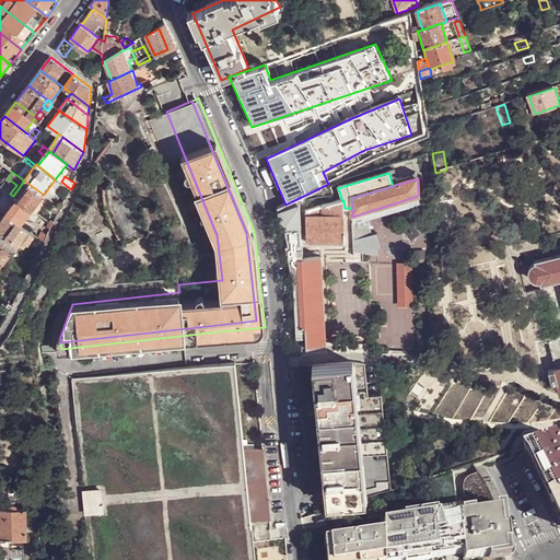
[(62,185),(55,179),(44,195),(51,200),(60,187),(61,185),(62,185)]
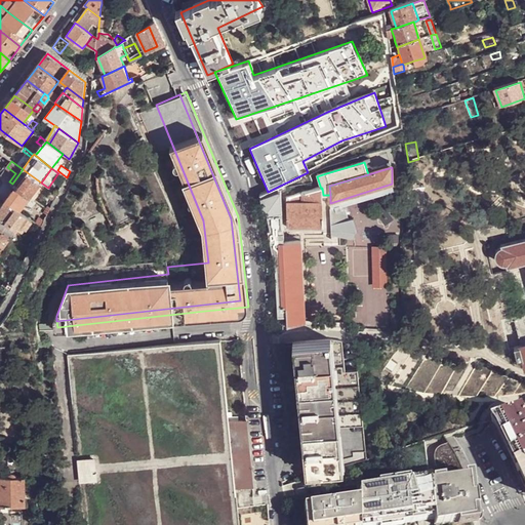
[(41,183),(23,169),(12,184),(17,187),(31,197),(41,183)]
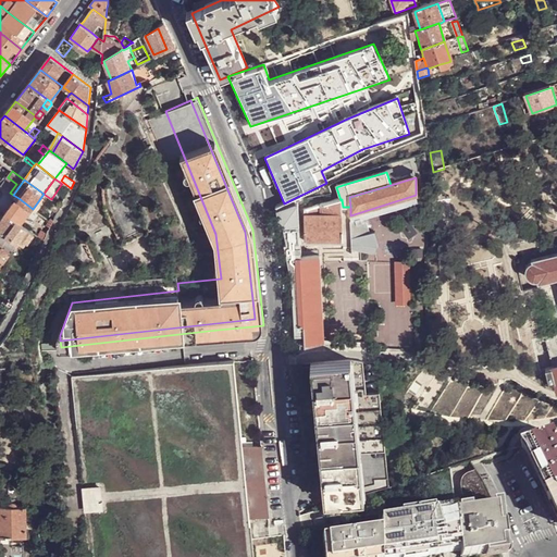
[(13,195),(10,193),(0,206),(0,209),(2,211),(7,214),(19,198),(13,195)]
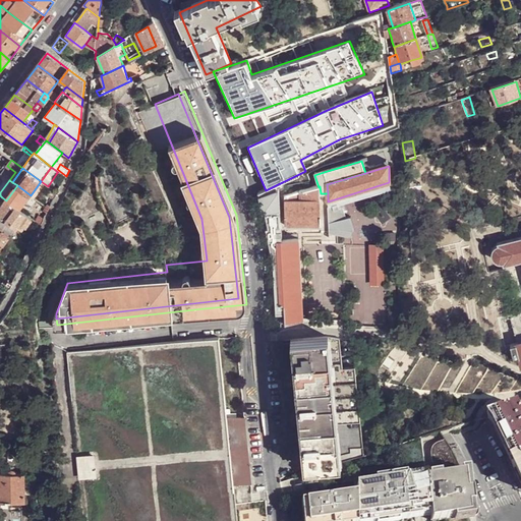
[(389,182),(328,201),(328,207),(337,205),(389,188),(389,182)]
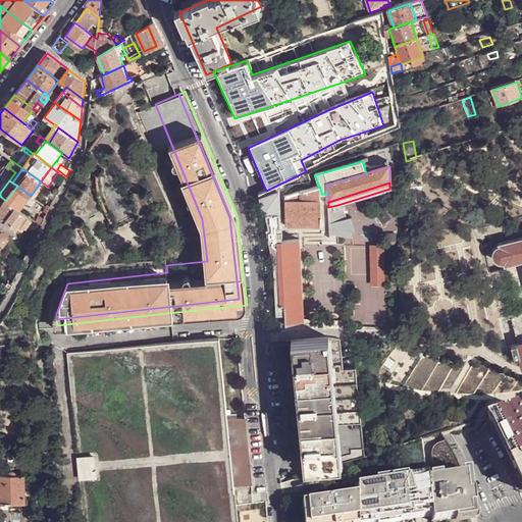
[(24,204),(31,196),(17,186),(6,201),(19,211),(21,209),(24,204)]
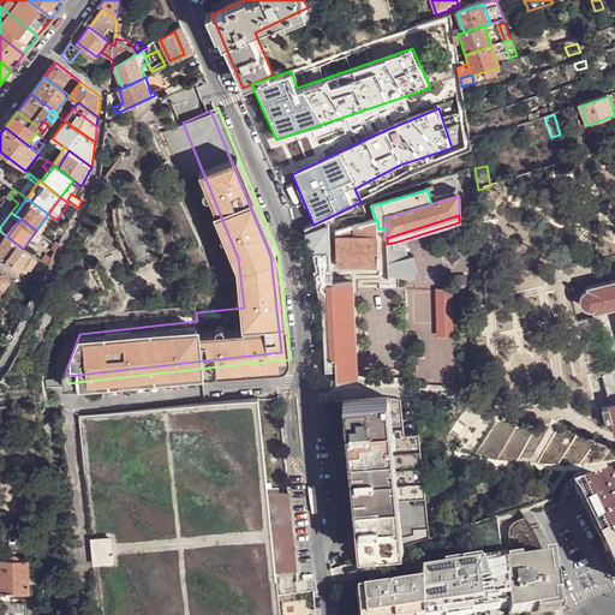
[(314,225),(306,227),(310,248),(312,246),(314,251),(315,250),(318,269),(315,269),(322,309),(327,371),(332,371),(333,384),(357,380),(351,284),(330,285),(324,285),(324,280),(330,279),(329,224),(327,222),(326,219),(314,225)]
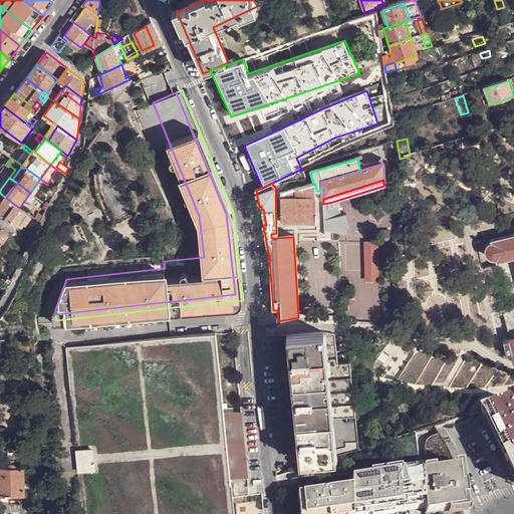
[(316,223),(316,199),(316,191),(315,184),(314,185),(280,195),(280,199),(281,223),(316,223)]
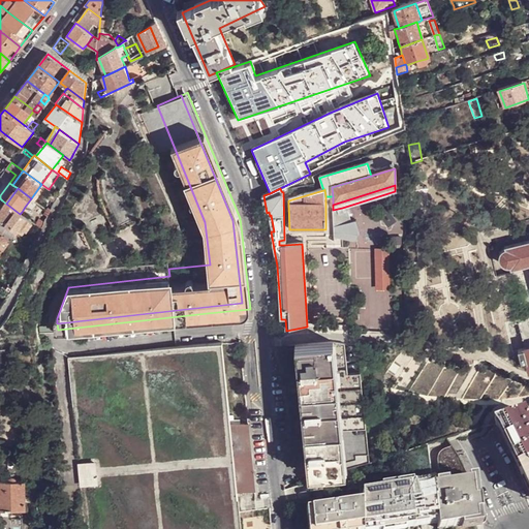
[(59,196),(51,191),(49,197),(55,203),(59,196)]
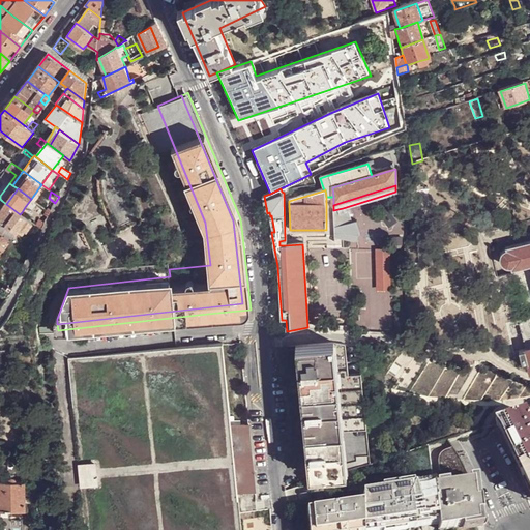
[(38,203),(31,199),(25,207),(32,211),(38,203)]
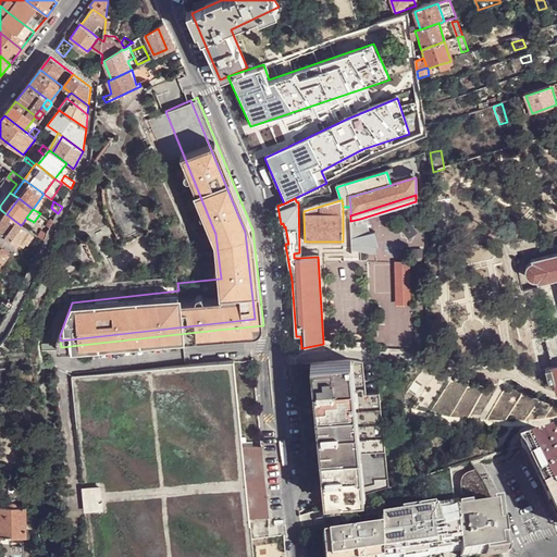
[(0,213),(0,230),(17,243),(25,248),(28,243),(34,234),(23,226),(21,225),(7,214),(2,211),(0,213)]
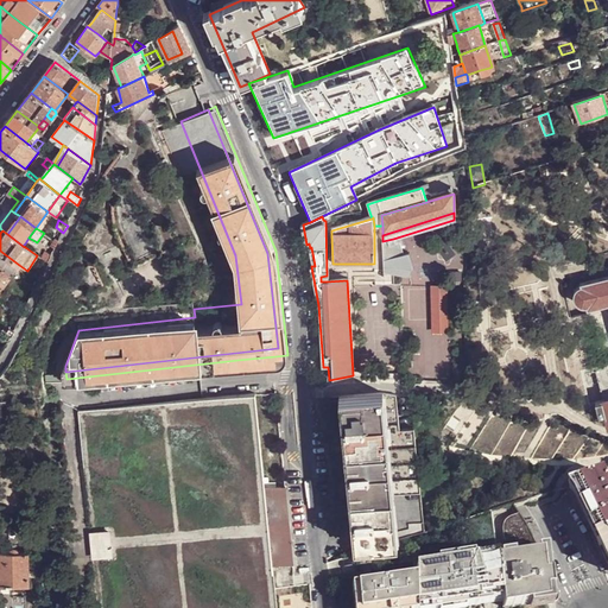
[(393,239),(382,241),(384,273),(410,278),(412,268),(415,268),(410,253),(404,255),(400,242),(396,244),(393,239)]
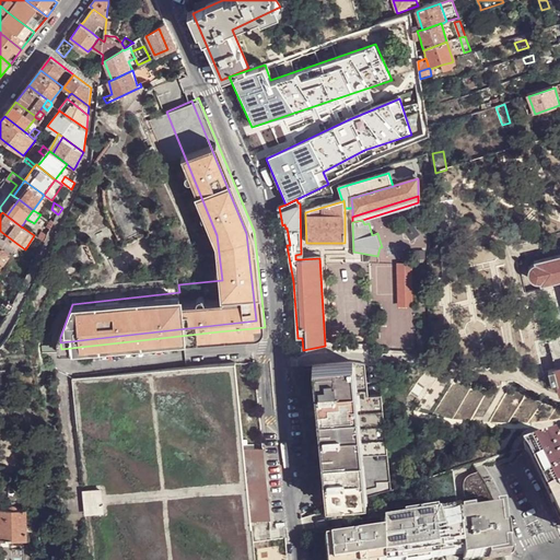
[(0,268),(18,244),(0,231),(0,268)]
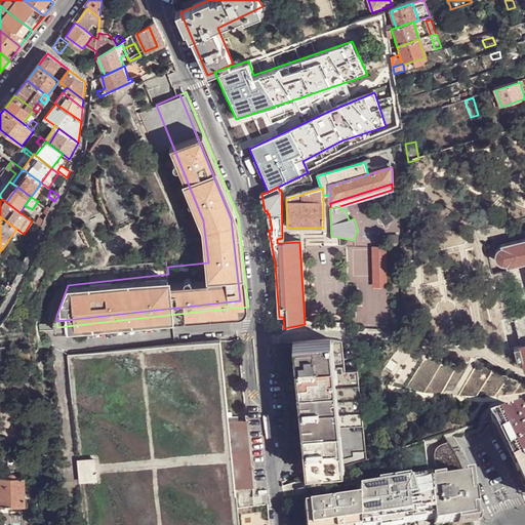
[(45,220),(40,217),(36,224),(41,228),(45,220)]
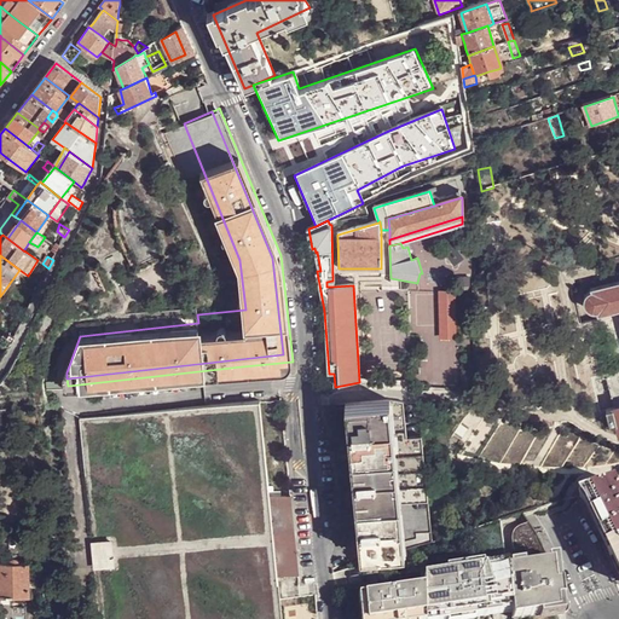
[(44,279),(32,270),(28,276),(35,282),(41,285),(44,279)]
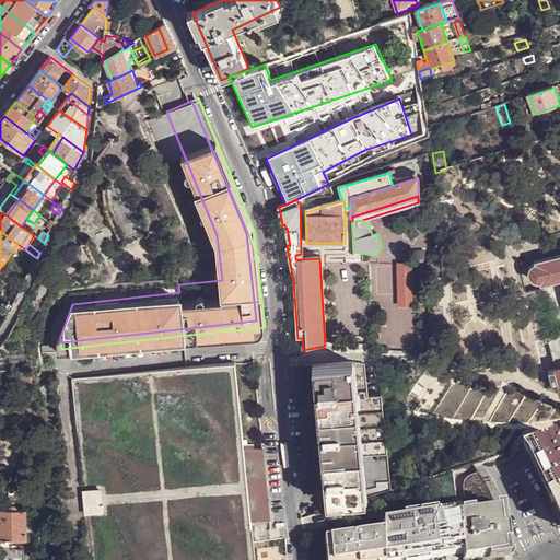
[(559,246),(538,252),(538,254),(539,258),(546,257),(559,253),(559,246)]
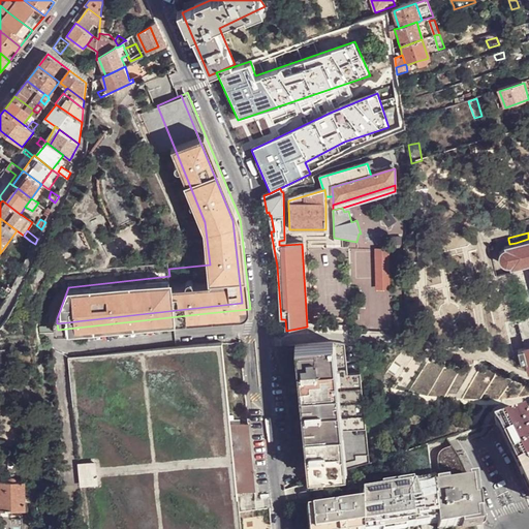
[(504,245),(505,248),(502,249),(499,252),(498,256),(499,260),(501,263),(505,266),(509,266),(510,268),(528,262),(528,239),(516,243),(509,244),(506,245),(504,245)]
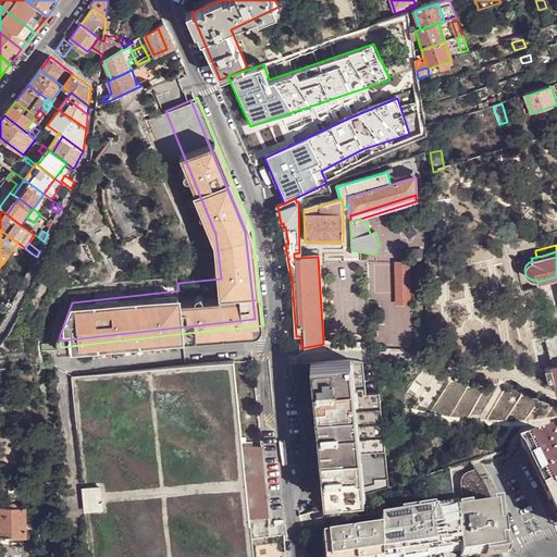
[(408,268),(392,268),(392,309),(408,310),(408,268)]
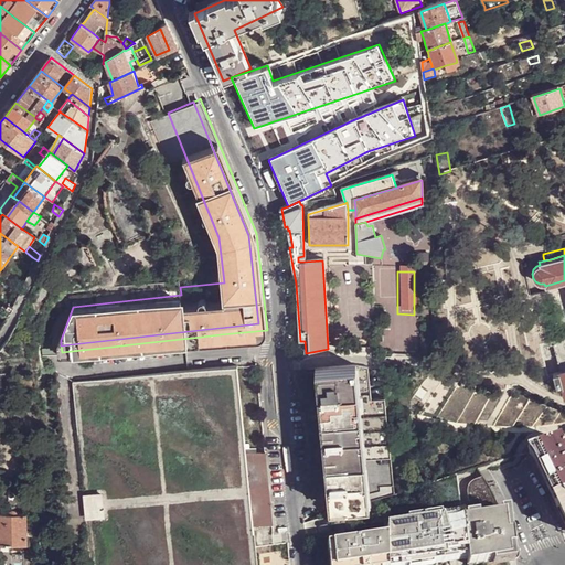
[(9,305),(6,302),(3,306),(12,311),(14,307),(10,304),(9,305)]
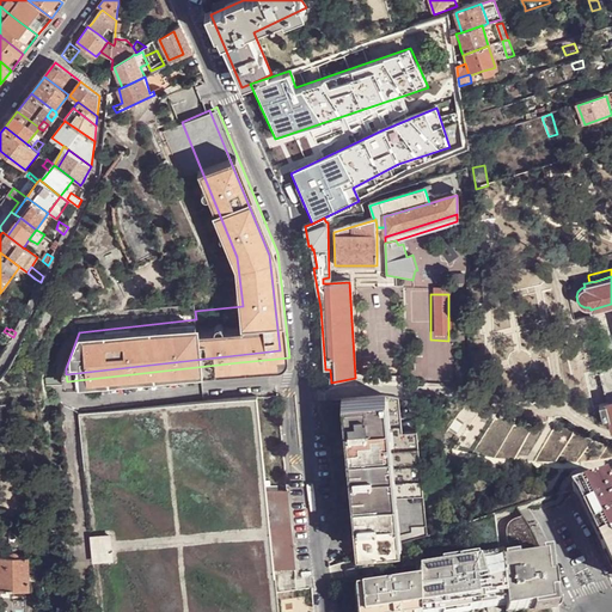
[(11,341),(5,337),(0,344),(0,354),(2,356),(4,353),(11,341)]
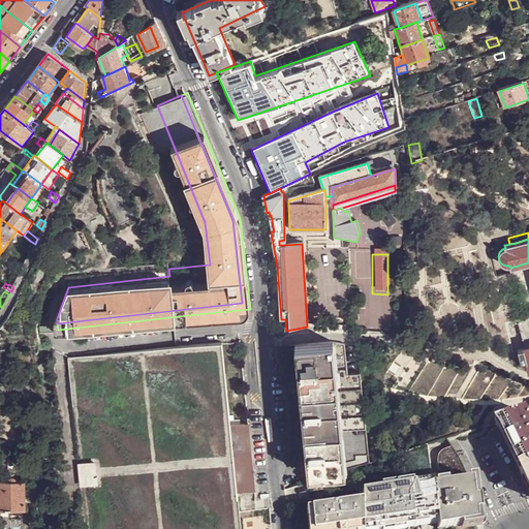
[(528,347),(528,310),(523,312),(525,320),(519,322),(519,324),(526,349),(528,347)]
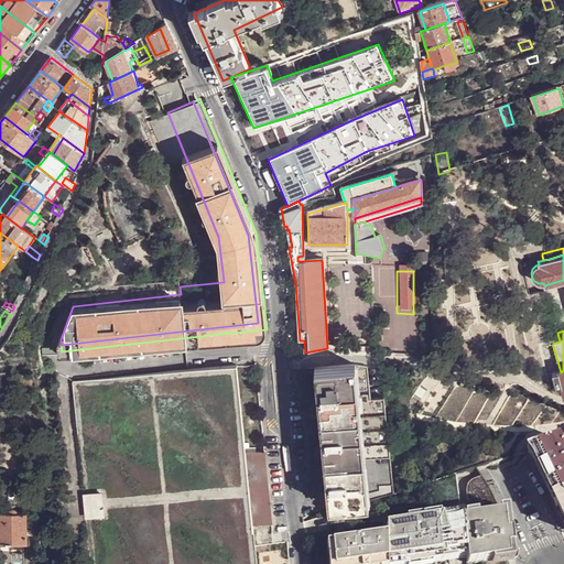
[(356,366),(314,369),(328,507),(364,505),(393,495),(383,397),(369,398),(366,367),(356,366)]
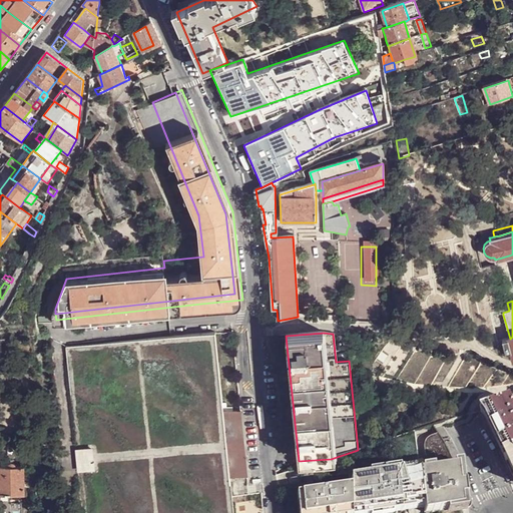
[(512,401),(484,410),(493,429),(509,463),(512,469),(512,401)]
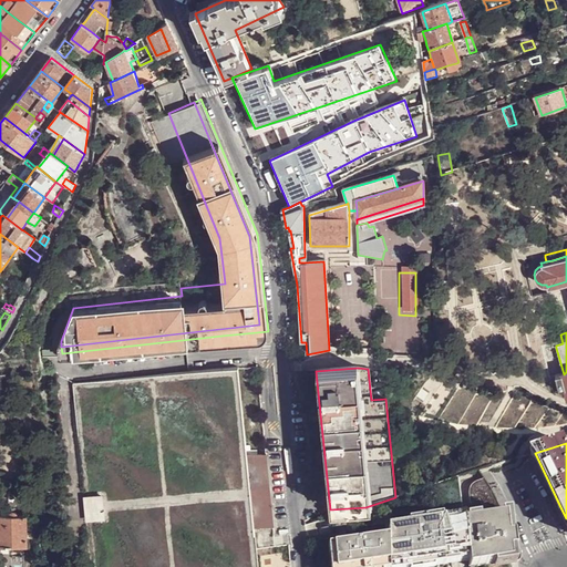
[(274,528),(267,456),(247,459),(254,531),(274,528)]
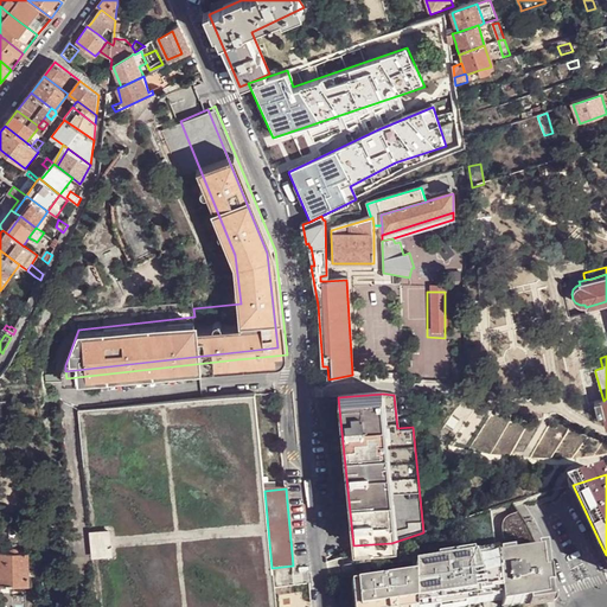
[(515,515),(491,523),(496,557),(502,601),(502,606),(508,606),(554,601),(557,596),(558,593),(554,585),(534,542),(524,525),(523,523),(518,516),(515,515)]
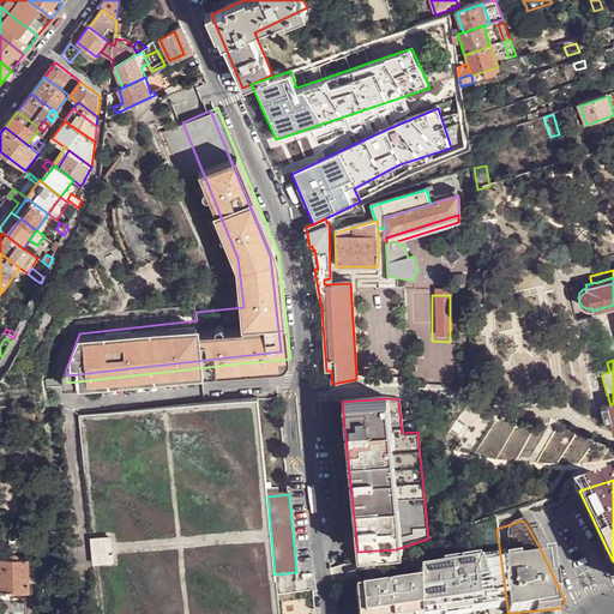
[(113,561),(110,537),(91,539),(94,563),(113,561)]
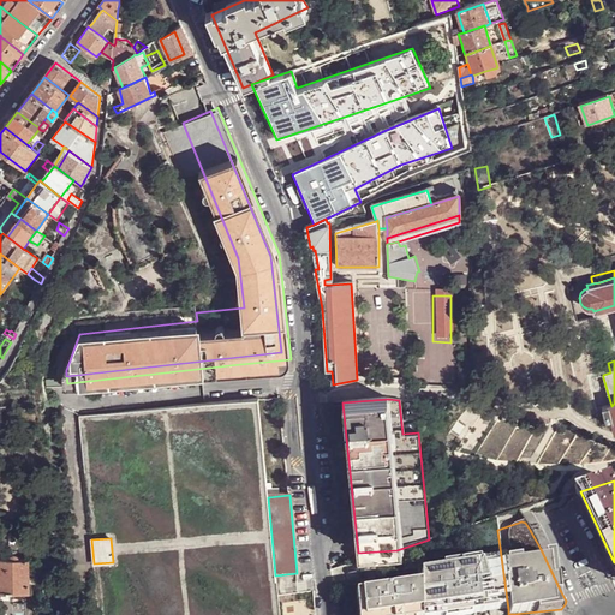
[(28,560),(19,560),(19,559),(18,556),(15,555),(12,556),(11,559),(11,560),(0,560),(0,592),(29,592),(29,591),(28,560)]
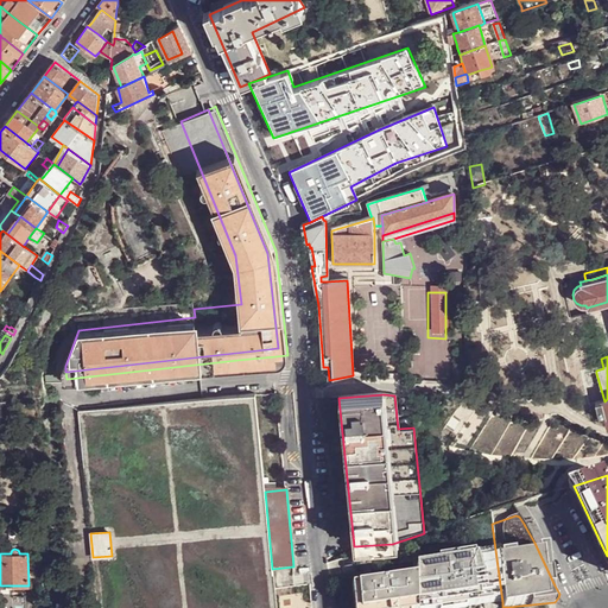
[(437,559),(437,565),(470,562),(469,556),(437,559)]
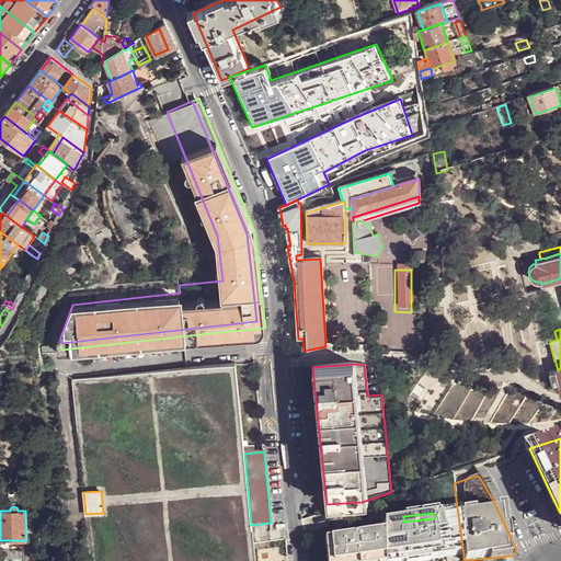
[(385,534),(386,560),(423,560),(464,556),(458,515),(434,518),(403,522),(385,524),(385,534)]
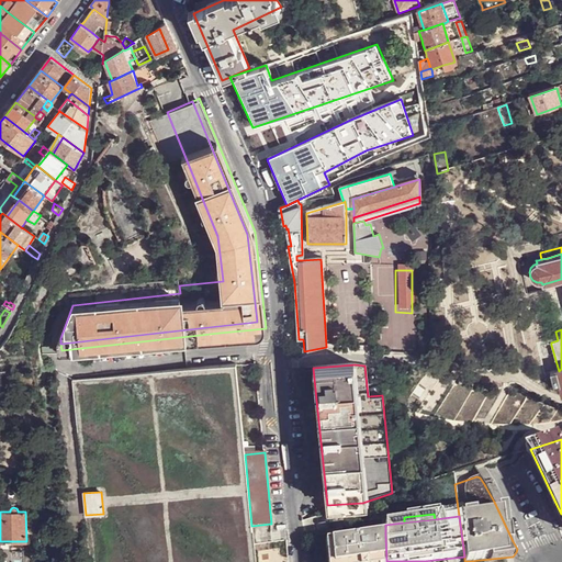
[(386,561),(385,535),(330,541),(333,561),(386,561)]
